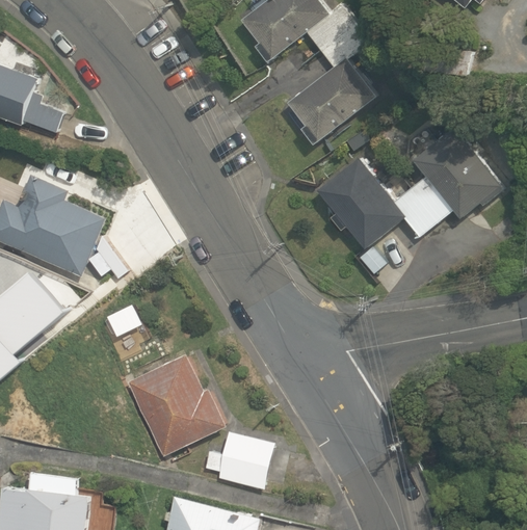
[(305,33),(330,15),(328,12),(318,0),(266,0),(240,21),(258,44),(254,47),(267,62),(305,33)]
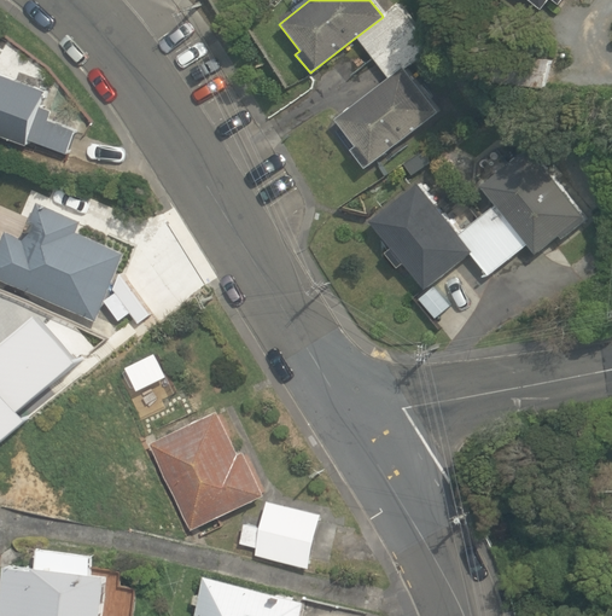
[(525,0),(538,10),(546,0),(548,0),(557,6),(561,0),(525,0)]
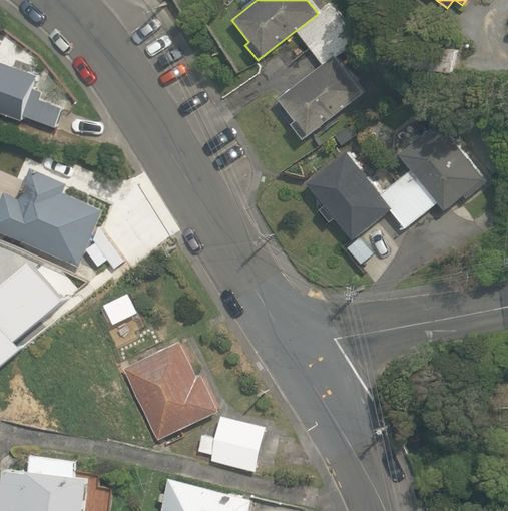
[(294,32),(320,66),(333,56),(335,58),(357,42),(328,4),(317,12),(318,14),(294,32)]
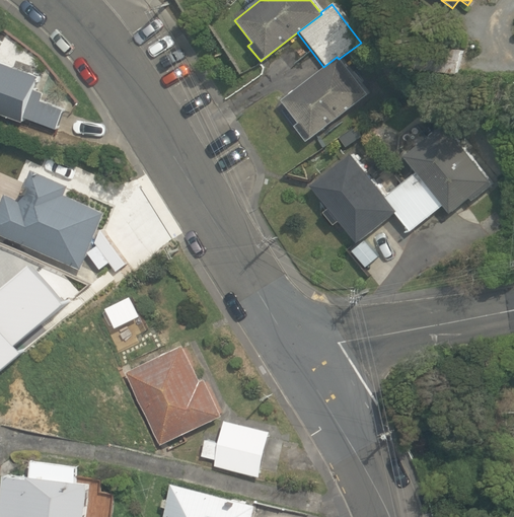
[(339,59),(337,57),(323,67),(281,100),(297,123),(293,126),(306,142),(367,94),(339,59)]
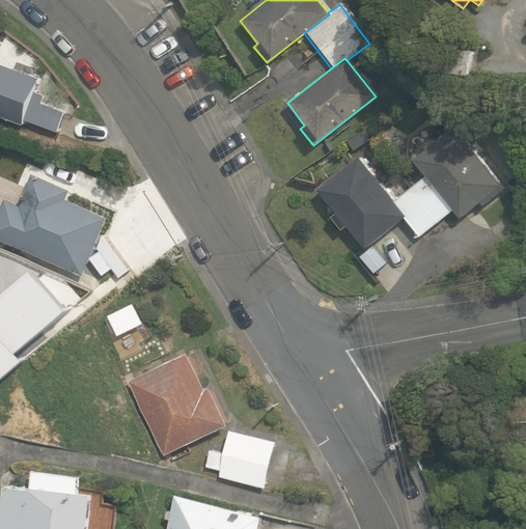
[(10,67),(0,63),(0,118),(20,127),(22,120),(54,133),(62,112),(39,103),(49,77),(11,64),(10,67)]
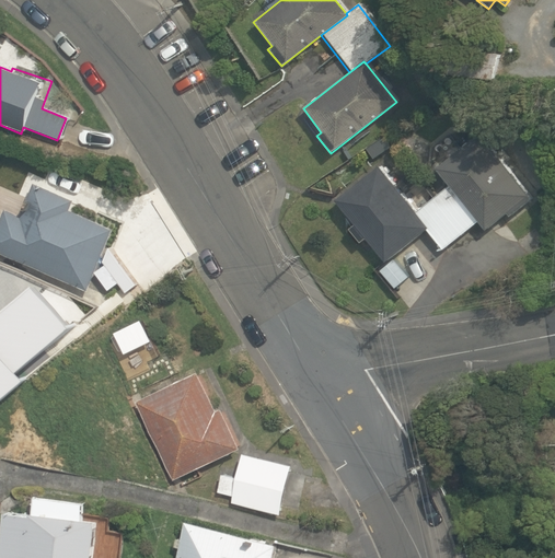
[(477,135),(435,169),(448,185),(477,222),(484,230),(504,213),(508,217),(529,199),(477,135)]
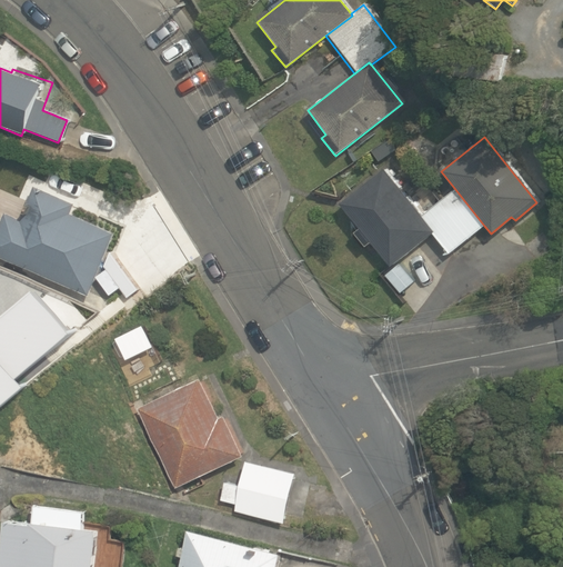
[(430,235),(432,232),(419,216),(382,170),(339,204),(359,228),(353,232),(364,247),(370,242),(388,267),(430,235)]
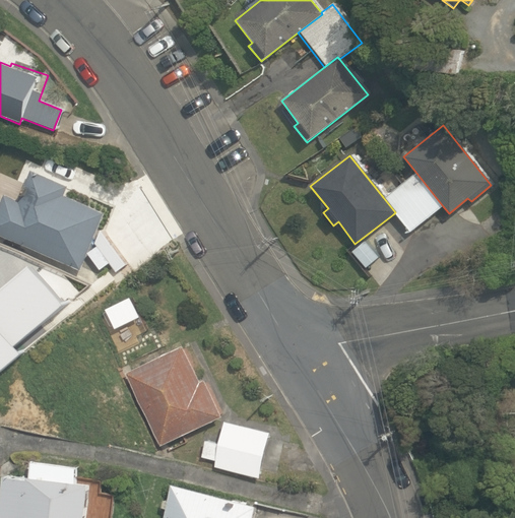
[(0,237),(79,271),(104,212),(63,195),(67,186),(29,170),(15,200),(1,195),(0,197),(0,237)]
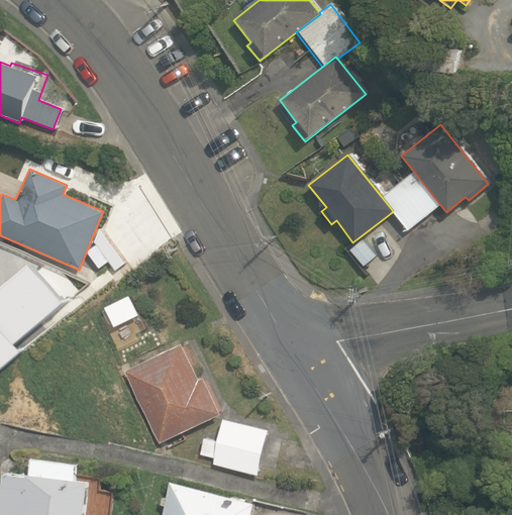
[(440,205),(413,171),(381,196),(393,211),(391,213),(406,231),(440,205)]
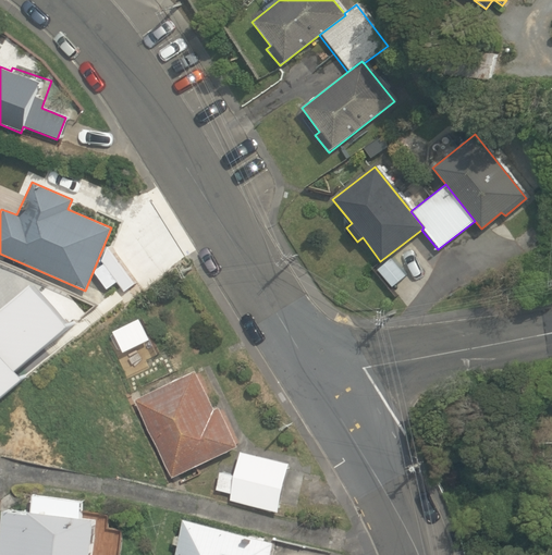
[(169,262),(144,232),(100,268),(126,300),(169,262)]
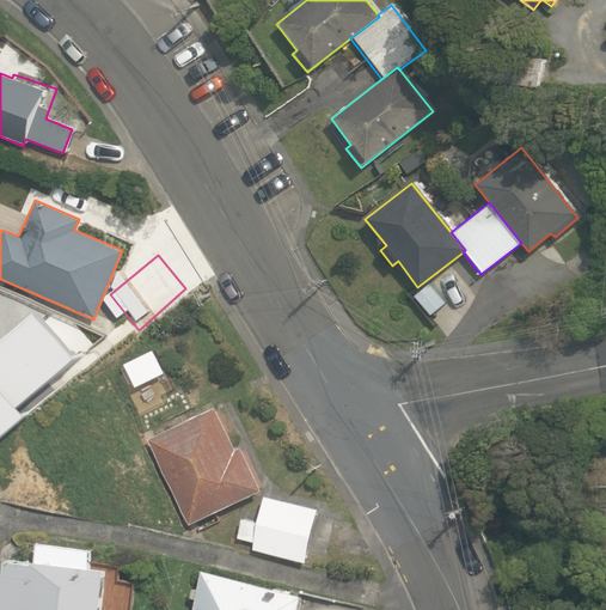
[(444,304),(427,285),(411,298),(428,317),(444,304)]
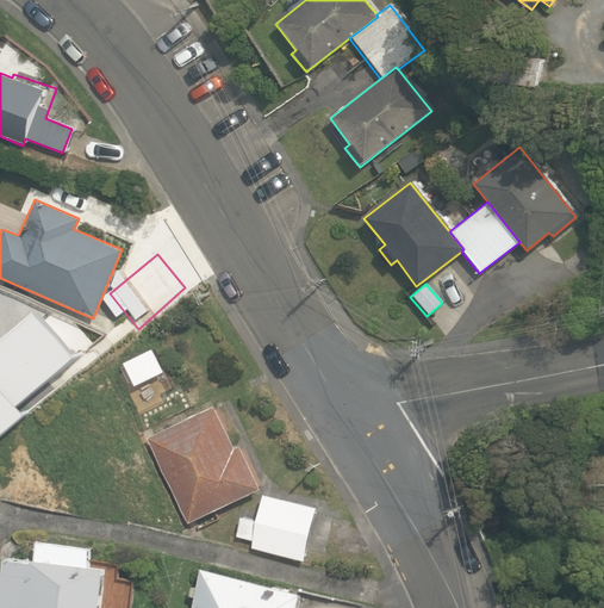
[(213,403),(147,438),(186,525),(259,488),(240,446),(234,448),(213,403)]
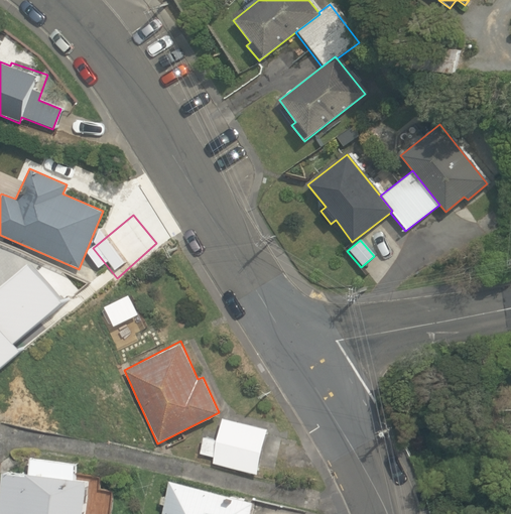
[(266,429),(221,418),(215,441),(202,437),(197,455),(212,458),(211,464),(255,475),(266,429)]
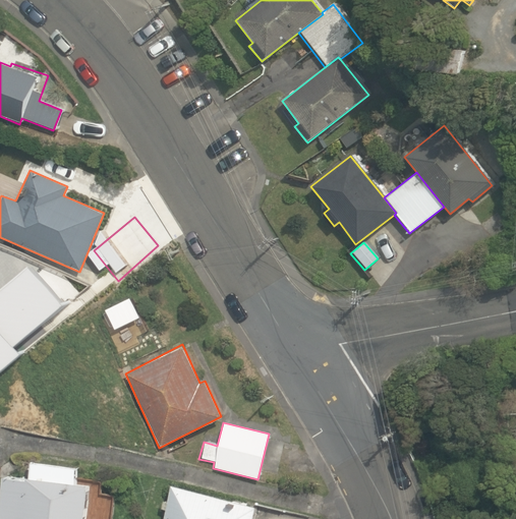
[(83,518),(88,484),(73,482),(75,467),(29,462),(26,477),(24,476),(23,478),(1,476),(0,486),(0,518),(83,518)]
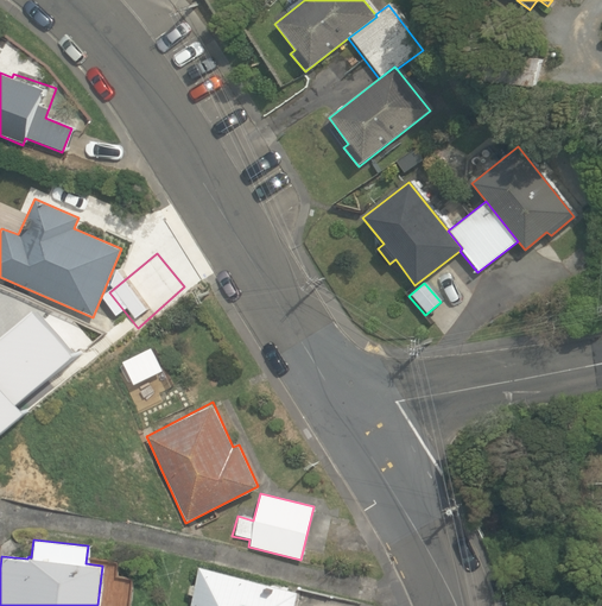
[(297,605),(301,588),(201,565),(195,586),(189,585),(187,594),(192,595),(190,605),(297,605)]
